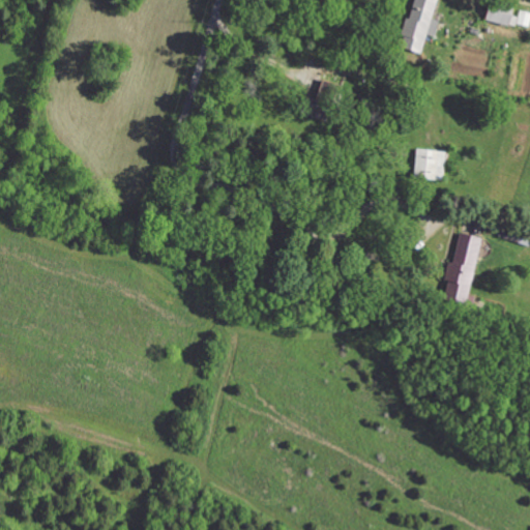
[(432,20),(437,0),(411,0),(399,49),(420,55),(425,36),(434,38),(439,22),(432,20)]
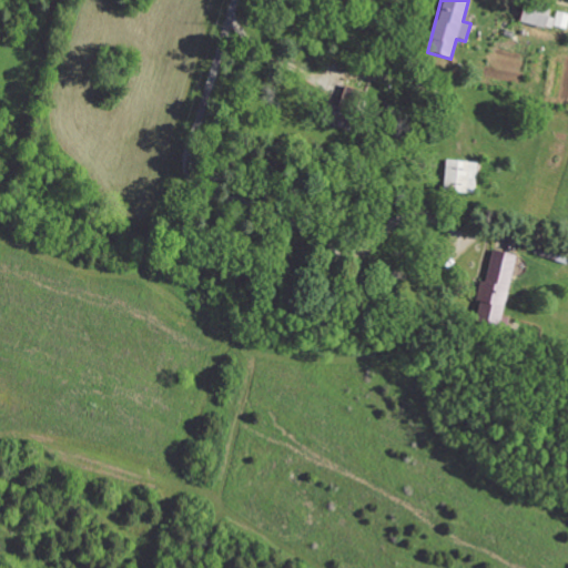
[(551,8),(525,0),(519,22),(551,31),(555,20),(549,18),(551,8)]
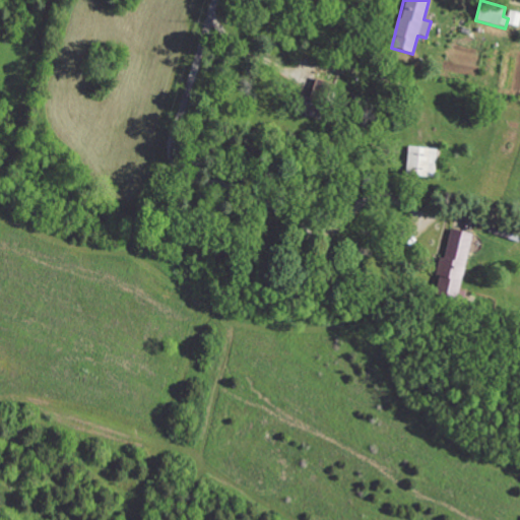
[(507,25),(519,27),(519,23),(519,13),(511,11),(507,25)]
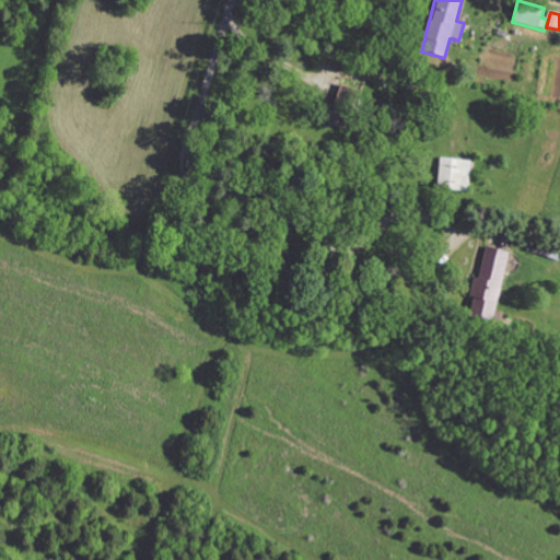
[(471,162),(441,159),(436,189),(468,193),(471,162)]
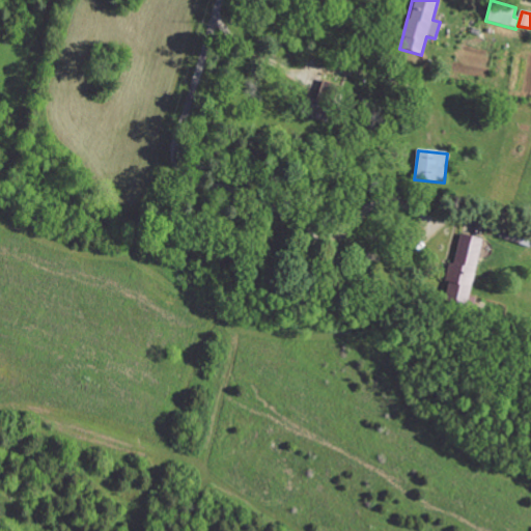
[(442,300),(466,306),(482,241),(457,234),(442,300)]
